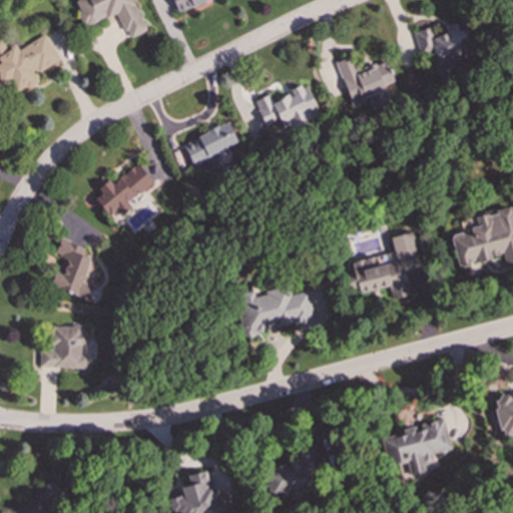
[(146,30),(131,0),(78,0),(74,2),(85,26),(115,12),(128,38),(146,30)]
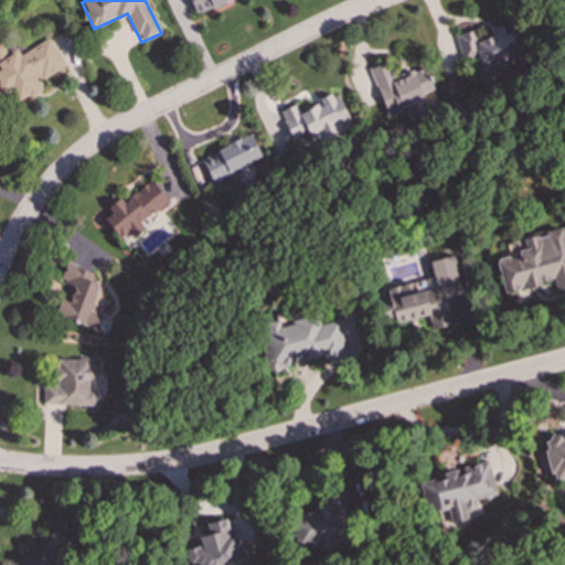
[(190,0),(195,14),(232,0),(190,0)]
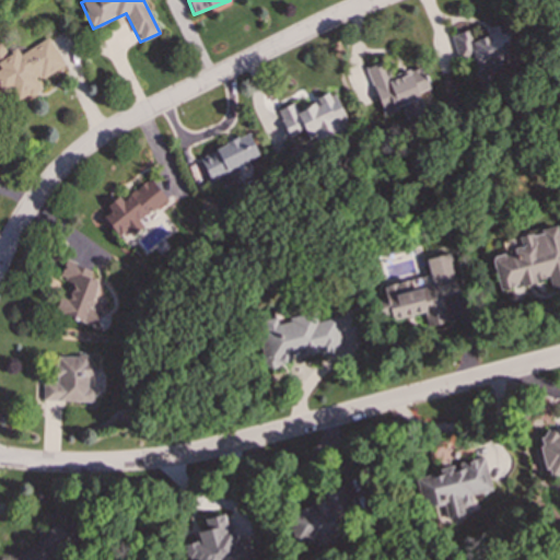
[(504,30),(473,42),(468,30),(452,36),(458,57),(473,53),(481,77),(517,65),(504,30)]
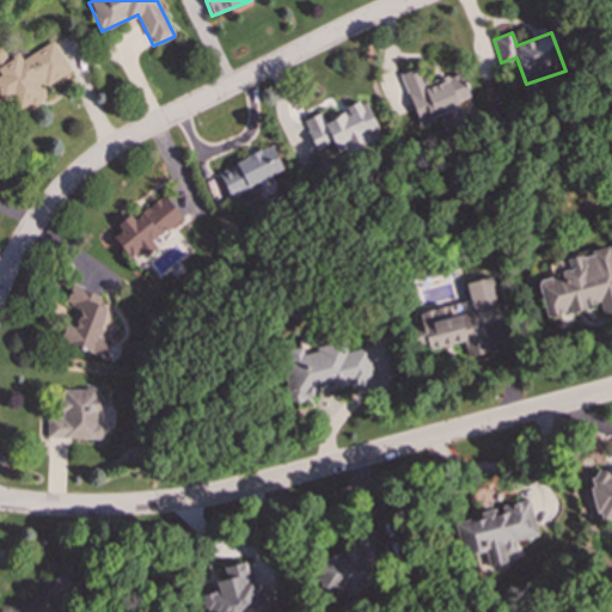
[(20,59),(19,55),(2,63),(0,59),(0,105),(12,99),(19,112),(48,97),(42,87),(71,72),(54,41),(20,59)]
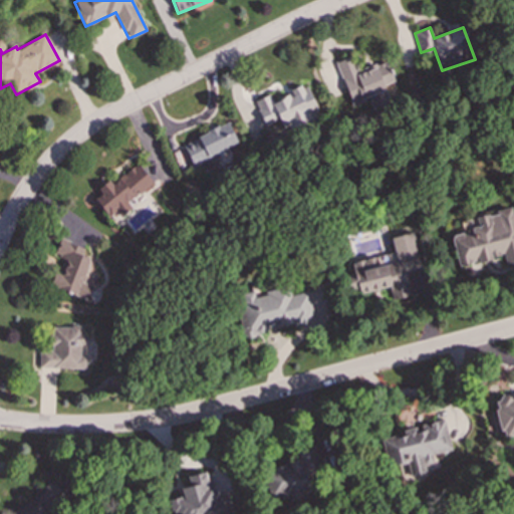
[(335,62),(351,103),(396,86),(386,62),(357,73),(350,56),(335,62)]
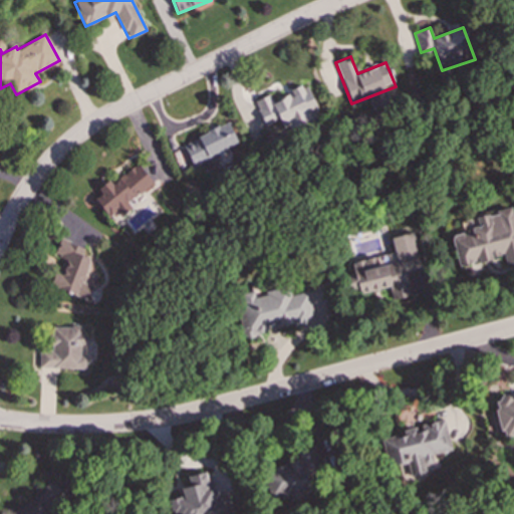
[(318,110),(306,84),(272,100),(269,94),(254,101),(265,125),(279,118),(284,131),(312,116),(311,114),(318,110)]
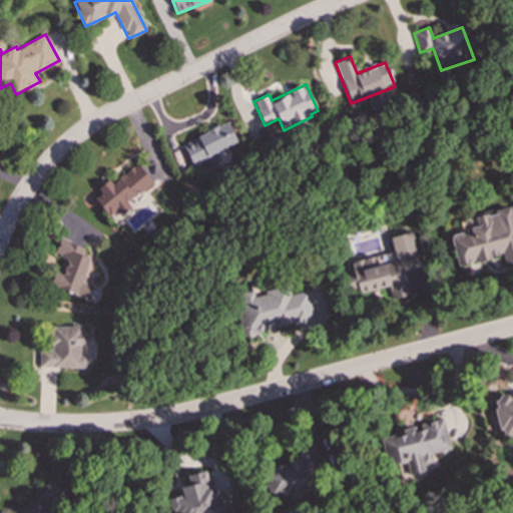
[(184,143),(194,163),(237,141),(227,122),(184,143)]
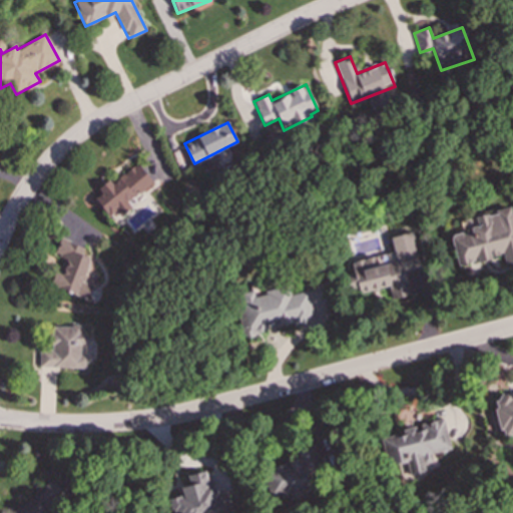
[(109,179),(90,194),(109,217),(152,182),(136,163),(112,182),(109,179)]
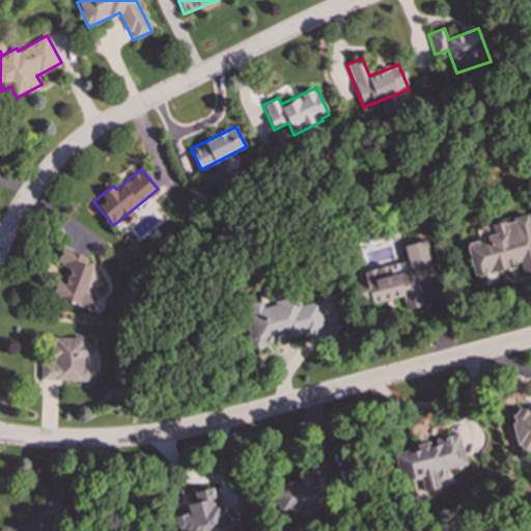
[(530,272),(530,227),(528,214),(490,222),(493,233),(485,235),(486,240),(466,244),(472,274),(493,269),(493,270),(520,263),(522,275),(530,272)]
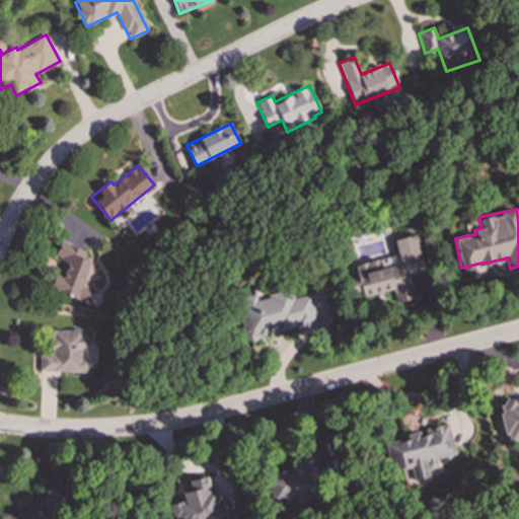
[(425,271),(417,234),(394,239),(397,255),(355,265),(362,296),(392,289),(395,302),(414,298),(409,275),(425,271)]
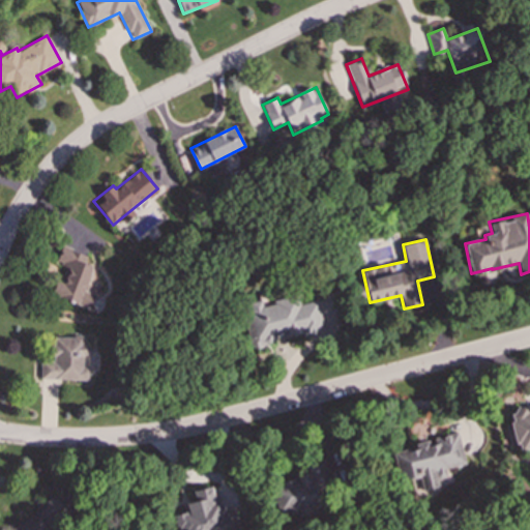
[(89,308),(94,294),(84,291),(93,266),(84,263),(87,255),(62,245),(56,261),(64,265),(53,295),(89,308)]
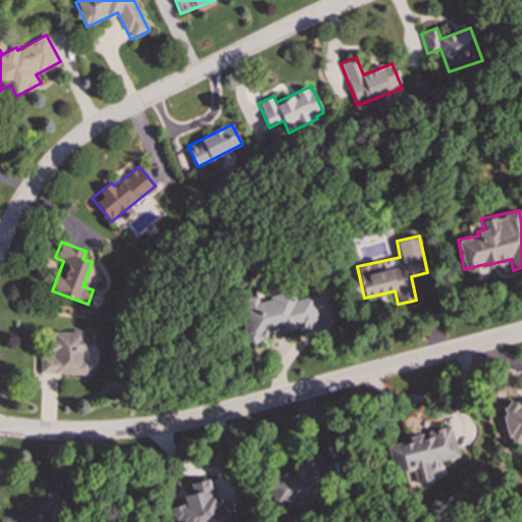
[(315,328),(314,295),(243,297),(245,348),(268,347),(267,329),(315,328)]
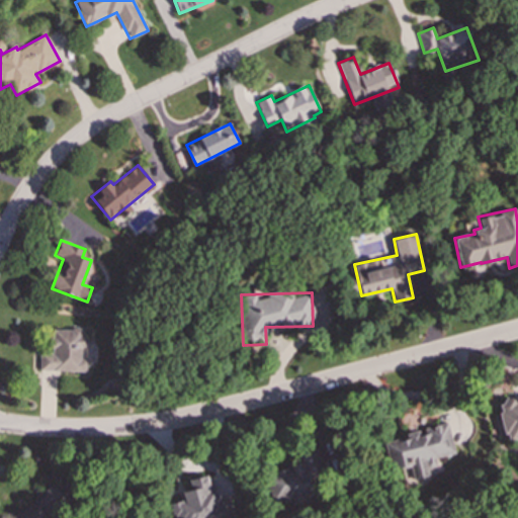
[(39,370),(86,370),(86,359),(80,359),(80,346),(87,346),(87,336),(82,336),(82,329),(52,329),(52,353),(39,353),(39,370)]
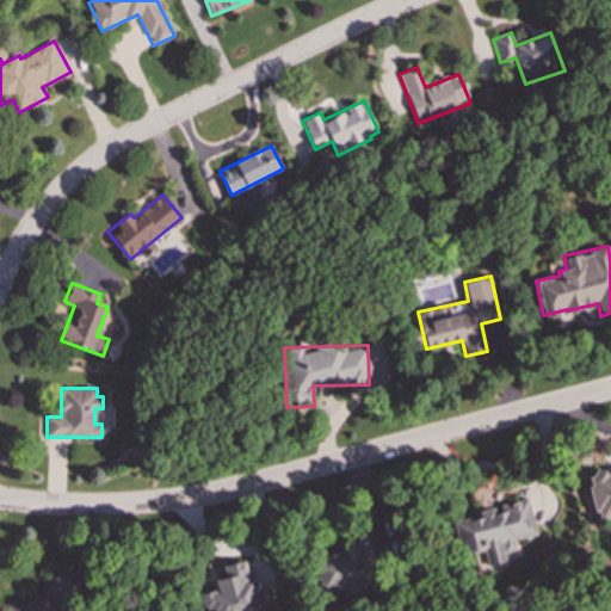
[(610,471),(606,473),(596,467),(588,482),(594,513),(605,518),(610,516),(610,471)]
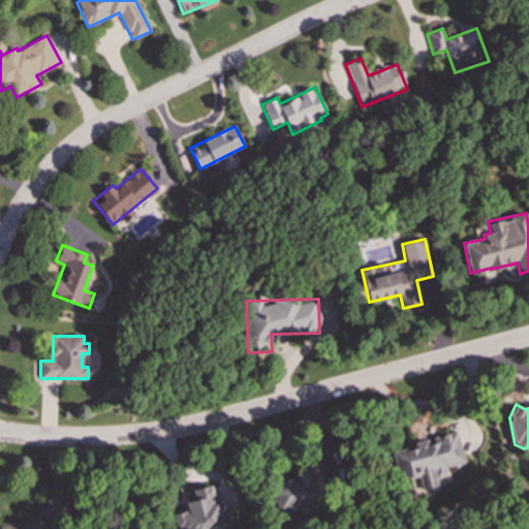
[(464,462),(456,430),(413,441),(414,445),(391,452),(399,479),(417,475),(422,490),(437,486),(435,477),(444,475),(443,468),(464,462)]
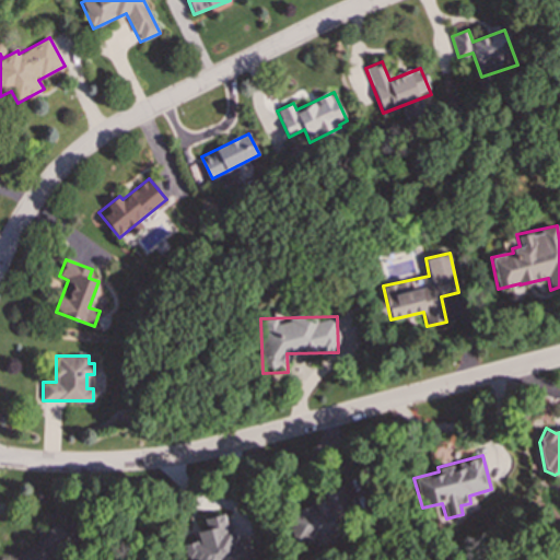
[(294,546),(340,537),(334,503),(289,511),(294,546)]
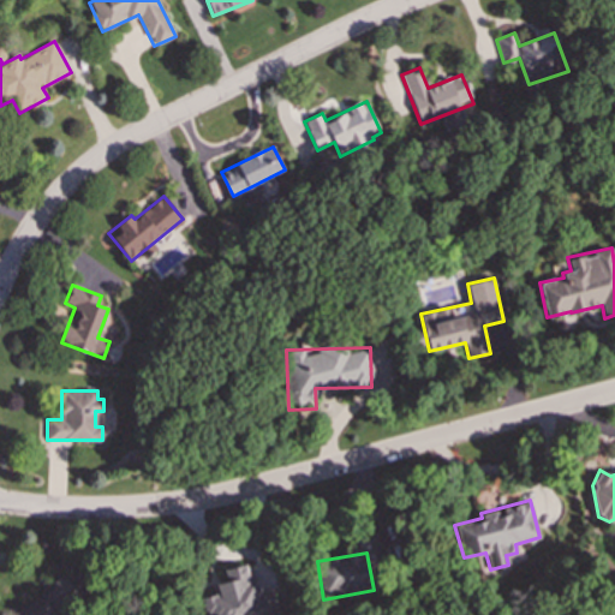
[(201,597),(204,614),(278,614),(273,589),(260,592),(256,573),(248,574),(245,565),(224,568),(226,581),(216,583),(219,593),(201,597)]
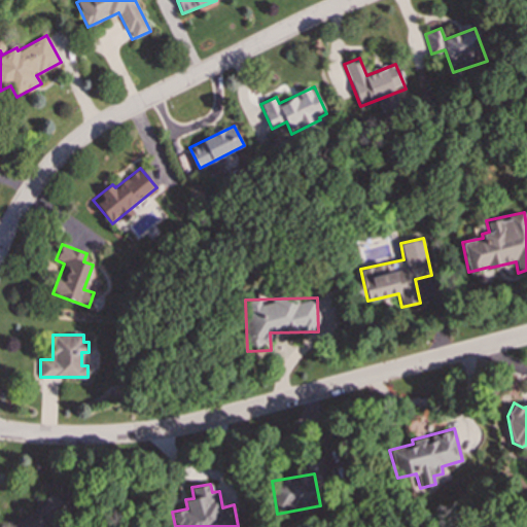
[(48,526),(69,508),(53,490),(13,526),(48,526)]
